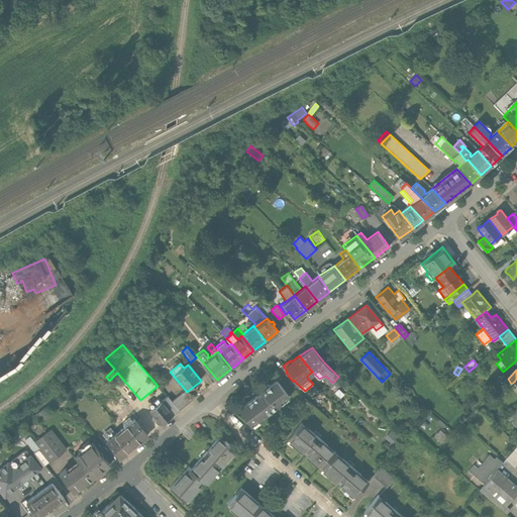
[(342,381),(338,377),(332,383),(336,387),(342,381)]
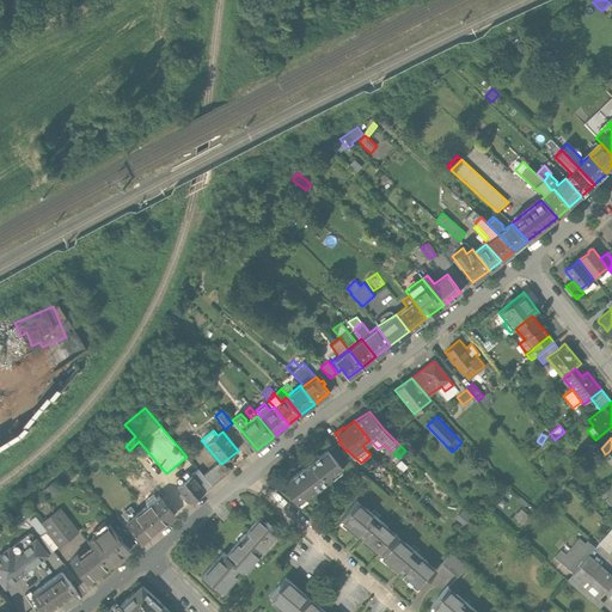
[(342,471),(328,451),(322,456),(310,464),(282,485),(283,487),(285,485),(289,493),(288,493),(298,505),(299,503),(298,503),(305,497),(306,497),(342,471)]
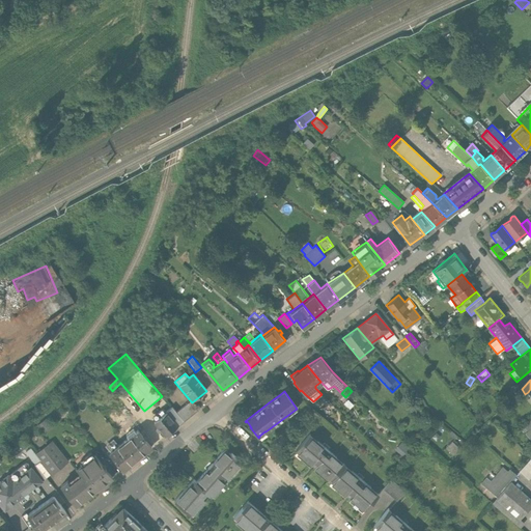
[(191,401),(176,414),(184,422),(198,410),(192,402),(191,401)]
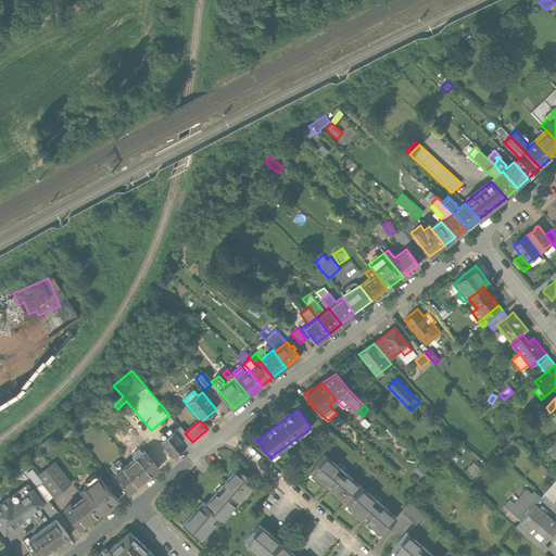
[(174,432),(175,432),(187,446),(192,442),(185,433),(180,427),(174,432)]
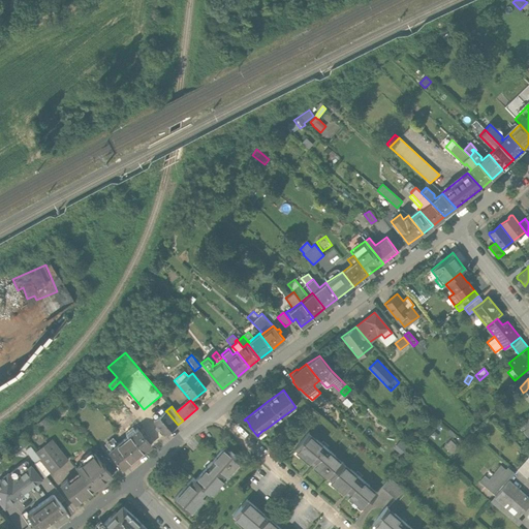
[(164,435),(178,425),(166,411),(153,422),(164,435)]
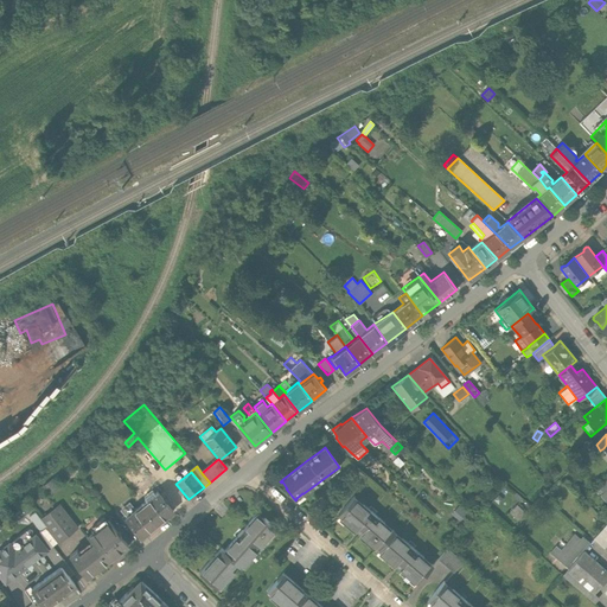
[(158,493),(141,506),(157,525),(173,512),(158,493)]
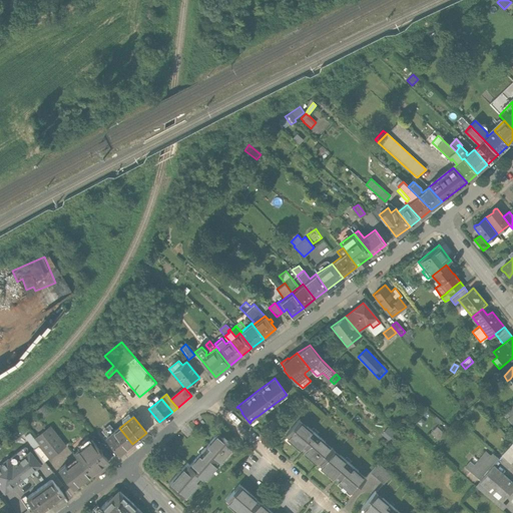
[(300,420),(299,419),(286,434),(353,493),(366,478),(365,477),(365,478),(357,472),(358,471),(340,455),(340,456),(332,450),(333,449),(332,448),(331,449),(324,442),(325,442),(305,425),(299,421),(300,420)]
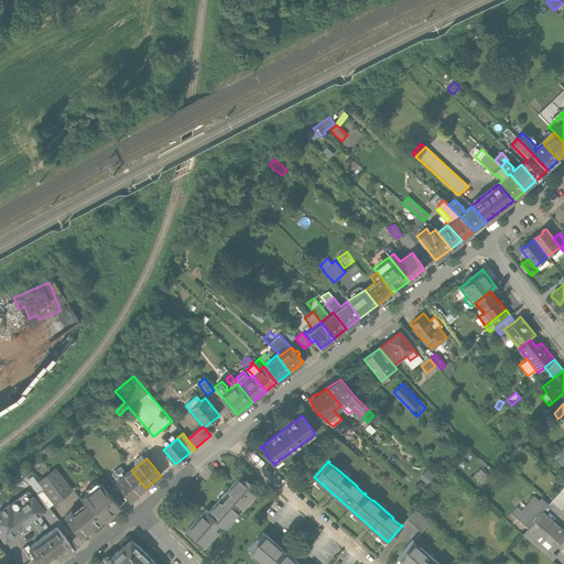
[(479,469),(473,476),(480,484),(487,477),(479,469)]
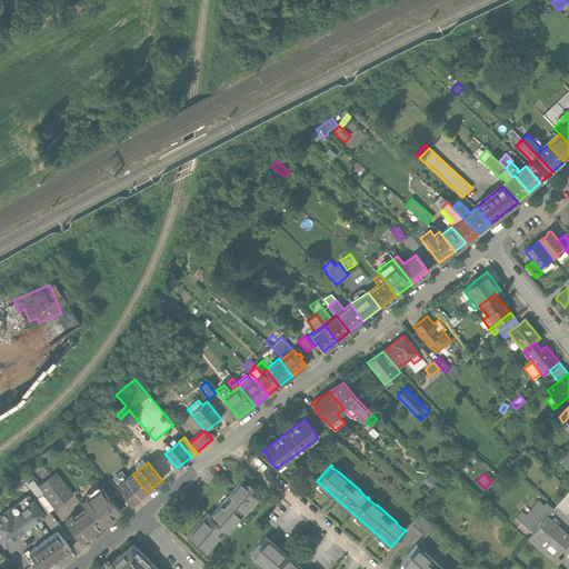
[(56,475),(38,488),(43,496),(55,509),(55,510),(72,497),(56,475)]
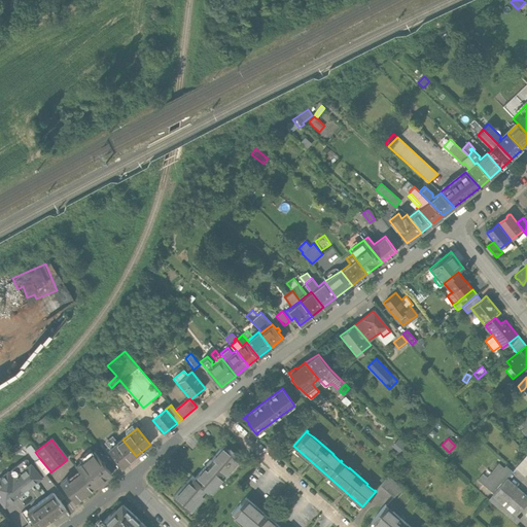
[(123,467),(136,456),(123,440),(109,451),(123,467)]
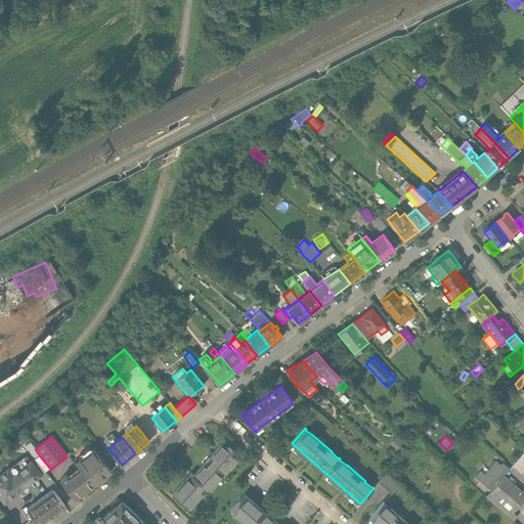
[(404,443),(399,438),(397,440),(395,438),(390,444),(398,451),(404,443)]
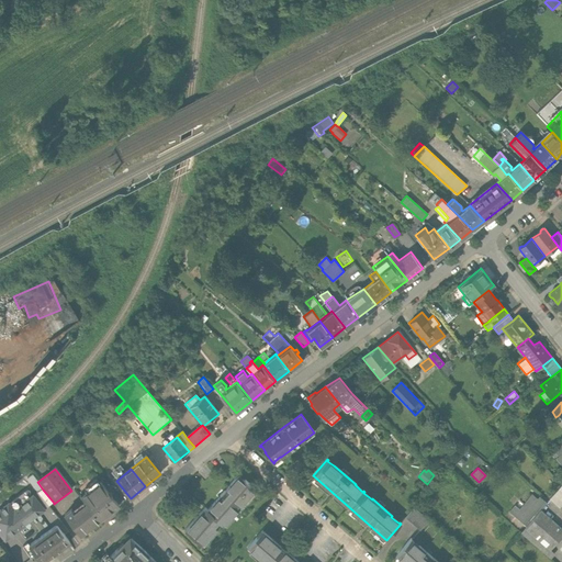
[(239,475),(208,510),(205,508),(203,510),(186,530),(186,531),(187,530),(192,535),(191,536),(202,544),(222,524),(224,526),(256,490),(246,481),(244,482),(239,478),(240,475),(239,475)]
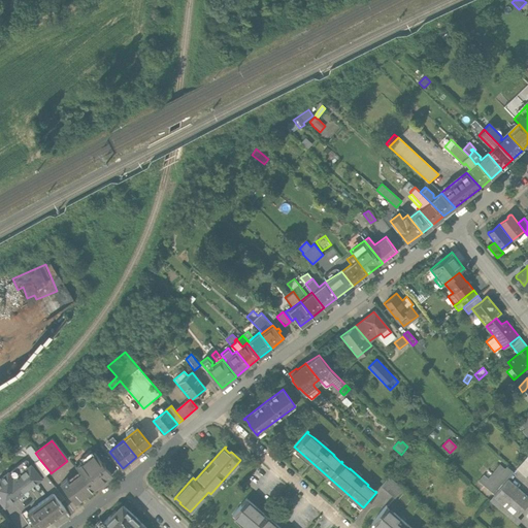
[(76,467),(79,470),(94,490),(111,475),(94,453),(76,467)]
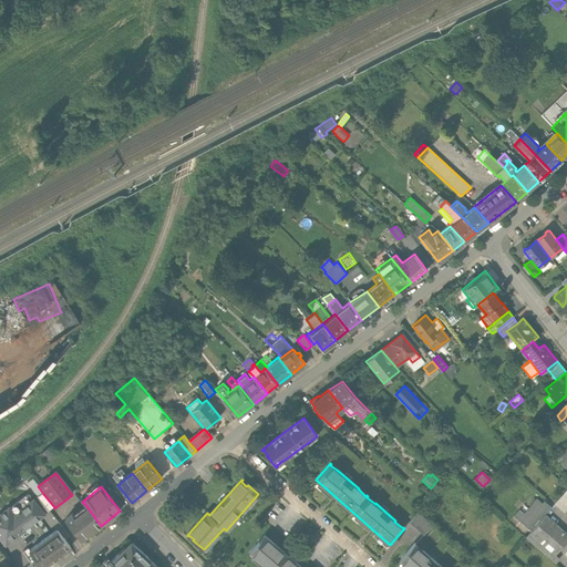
[(566,514),(566,490),(555,504),(566,514)]
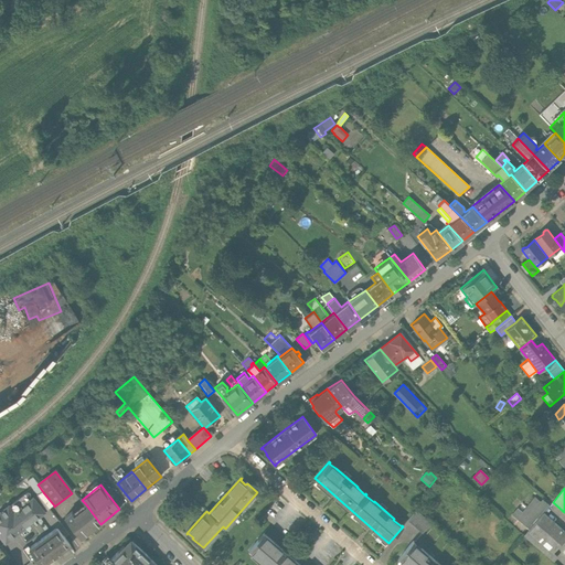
[(0,536),(6,544),(54,505),(43,492),(14,514),(9,508),(0,513),(0,536)]
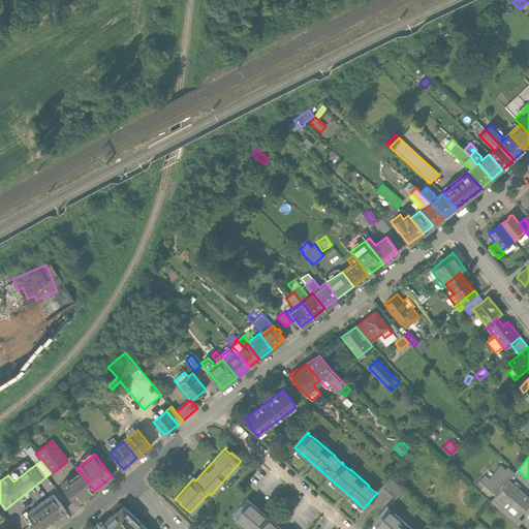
[(479,484),(494,496),(507,480),(515,473),(508,468),(506,470),(502,466),(489,480),(485,476),(479,484)]
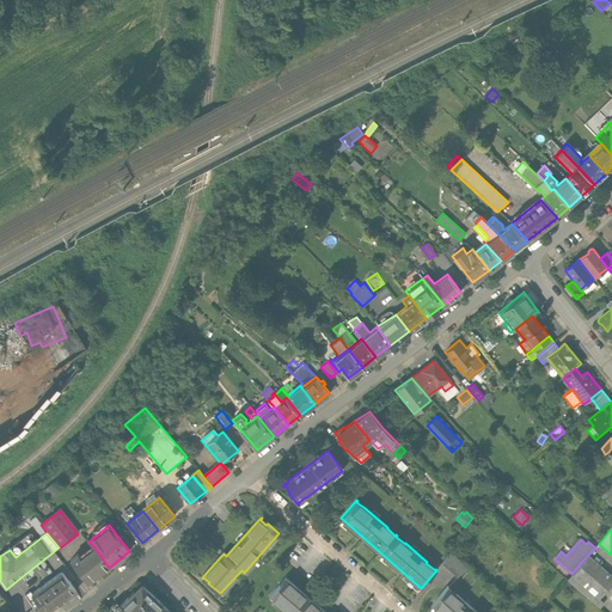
[(87,585),(109,568),(92,545),(69,563),(87,585)]
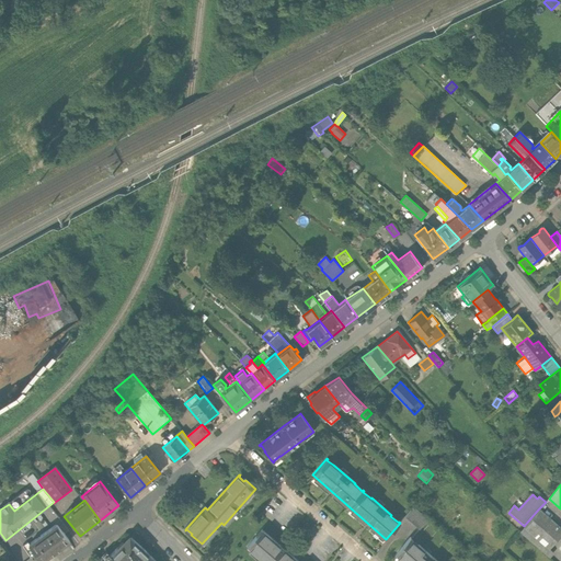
[(405,516),(419,528),(427,519),(414,507),(405,516)]
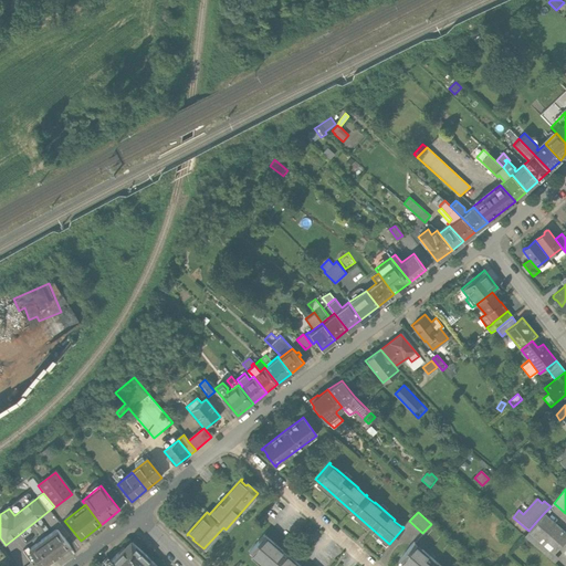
[(528,531),(524,536),(554,563),(558,557),(554,554),(565,540),(565,533),(543,514),(528,531)]
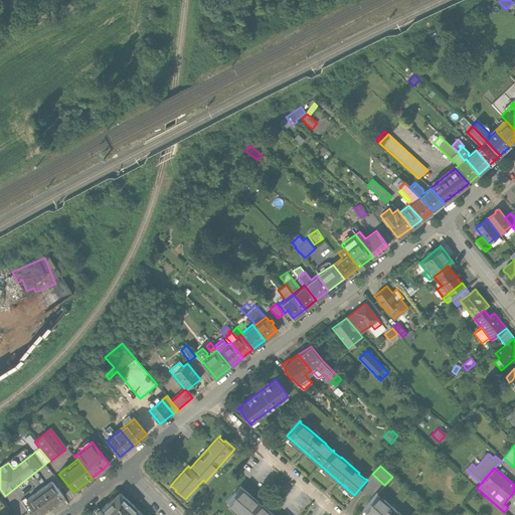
[(50,481),(51,483),(58,492),(62,488),(54,478),(50,481)]
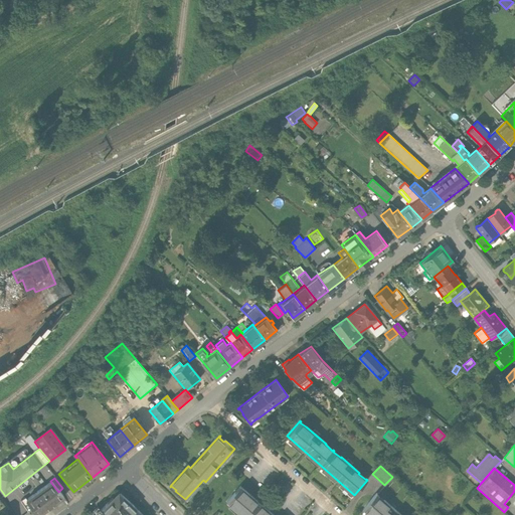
[(33,510),(36,514),(40,514),(63,499),(58,492),(51,483),(27,502),(33,510)]
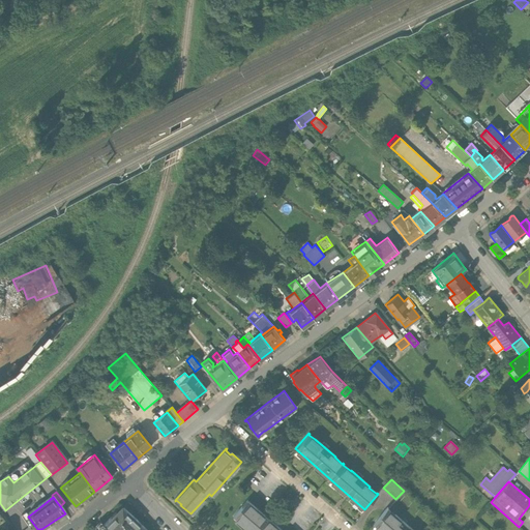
[(281,529),(247,500),(234,516),(249,529),(281,529)]
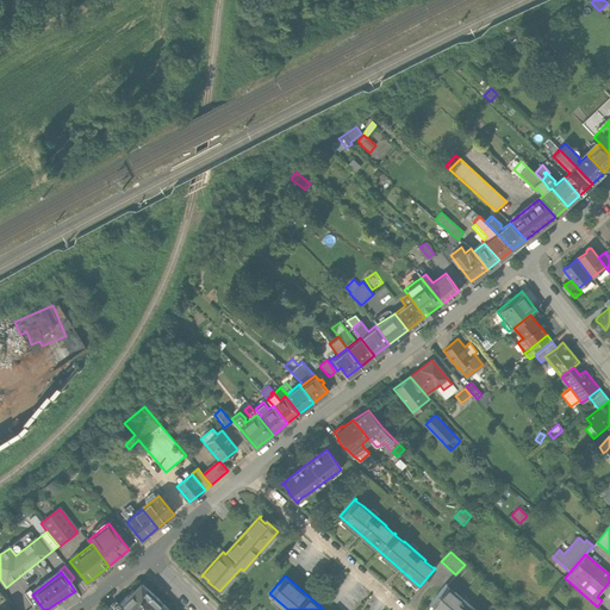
[(474,609),(455,593),(447,586),(447,585),(430,603),(437,609),(474,609)]
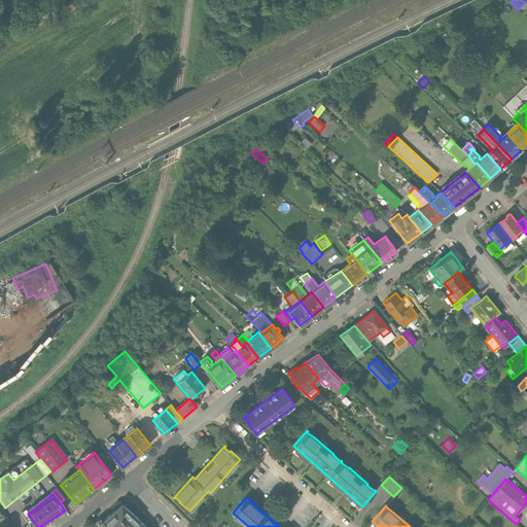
[(109,516),(98,526),(144,526),(124,506),(111,518),(109,516)]
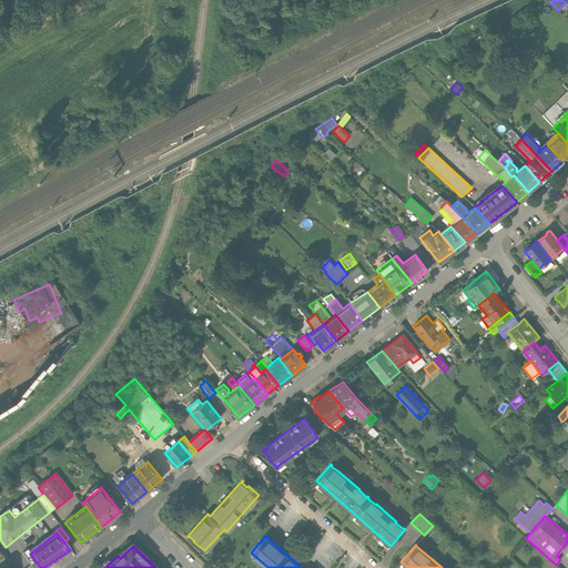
[(31,567),(37,563),(30,554),(28,551),(23,555),(31,567)]
